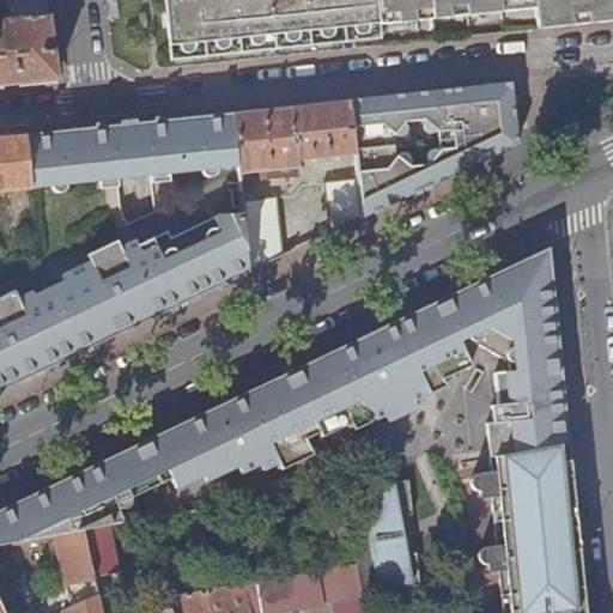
[(0,0),(0,2),(6,2),(13,20),(49,18),(46,0),(0,0)]
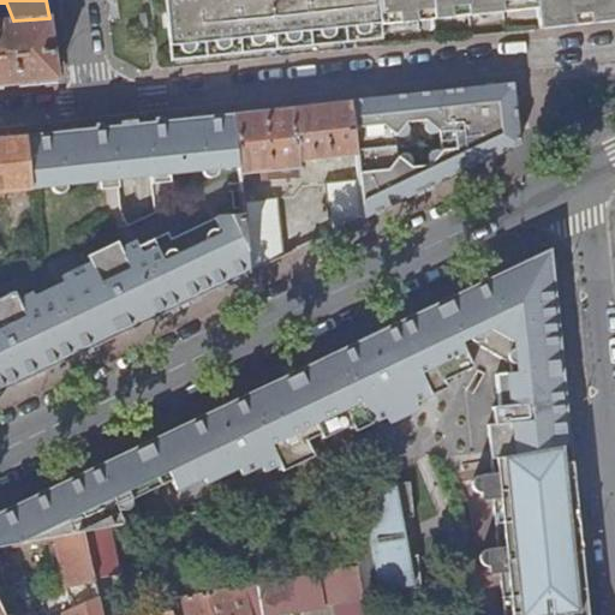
[(168,0),(174,58),(384,37),(383,24),(384,24),(381,0),(168,0)]
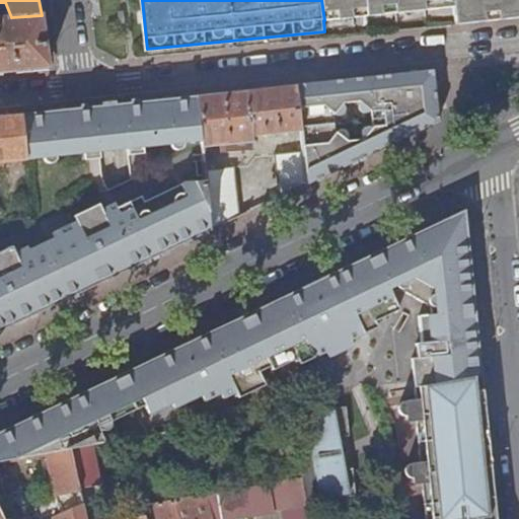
[(321,0),(324,20),(456,7),(457,24),(468,23),(465,0),(321,0)]
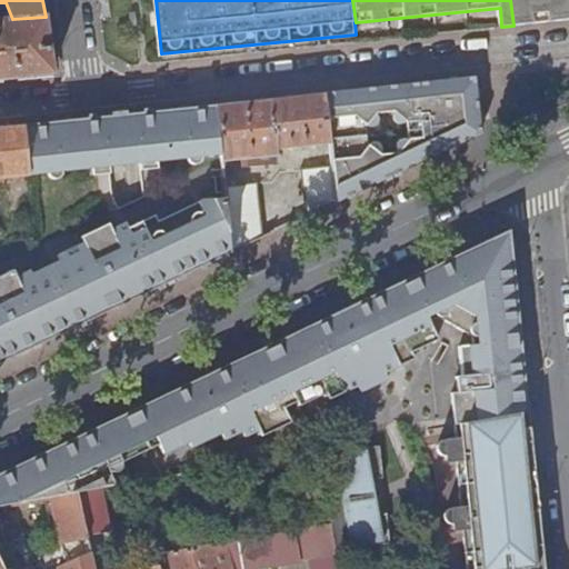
[(568,0),(510,0),(513,26),(568,19),(568,0)]
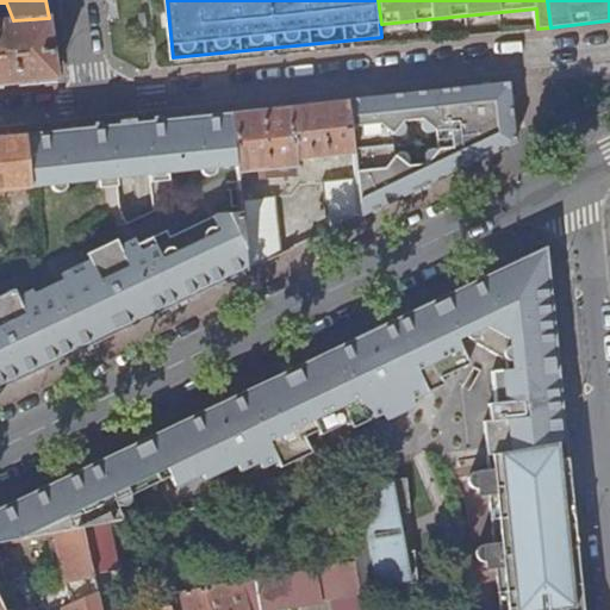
[(0,85),(57,80),(49,18),(13,20),(0,22),(0,85)]
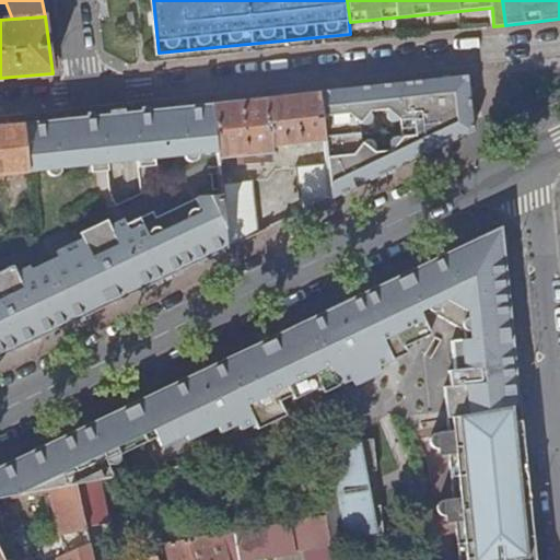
[(388,83),(398,165),(471,130),(464,74),(388,83)]
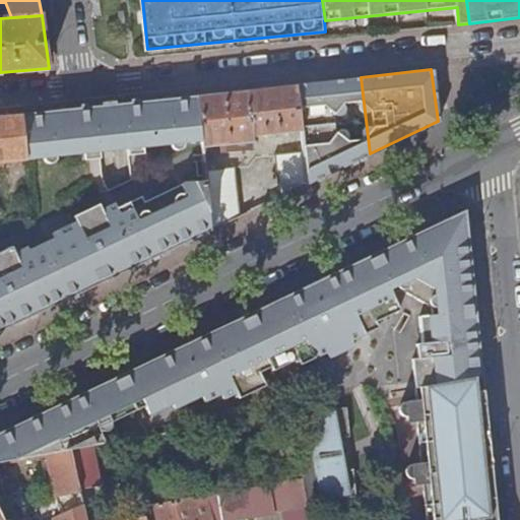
[(296,84),(301,130),(303,151),(307,184),(370,153),(361,77),(296,84)]
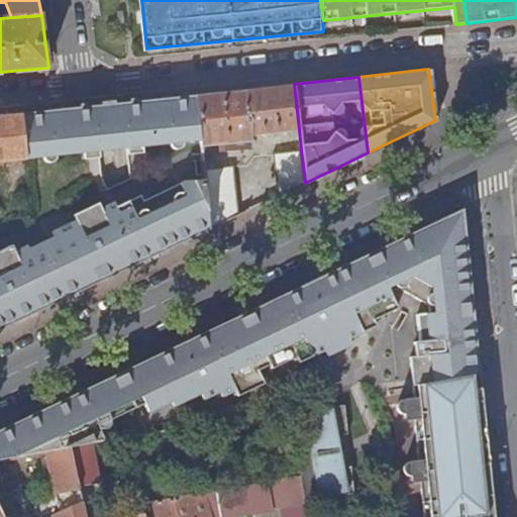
[(196,94),(201,139),(202,146),(218,144),(219,150),(245,148),(245,141),(252,140),(251,135),(299,129),(294,84),(196,94)]
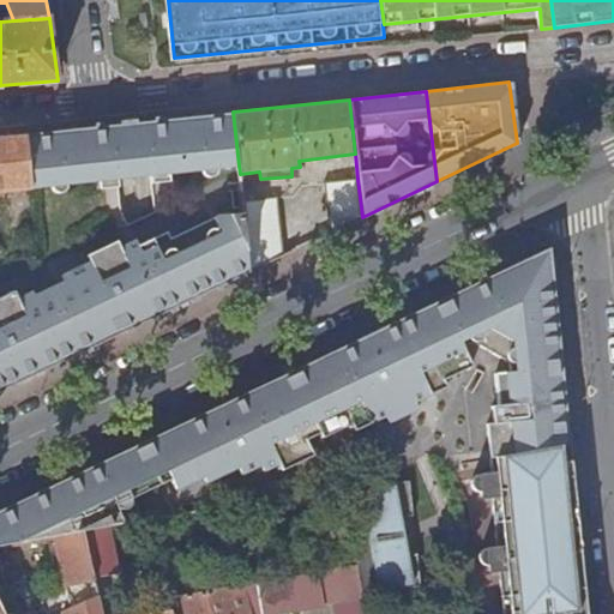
[(167,162),(168,173),(203,169),(203,172),(204,173),(205,174),(206,175),(208,175),(210,175),(211,175),(212,175),(215,174),(215,173),(216,172),(216,170),(216,168),(239,166),(233,112),(162,120),(164,143),(156,144),(158,162),(167,162)]
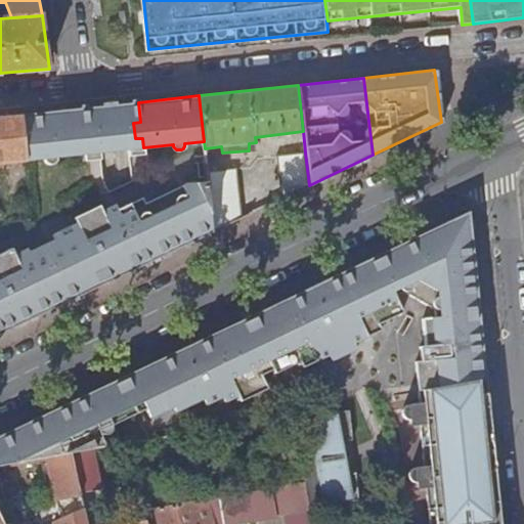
[(85,144),(86,154),(143,147),(142,138),(135,138),(133,123),(140,122),(138,102),(82,108),(84,128),(89,128),(91,143),(85,144)]
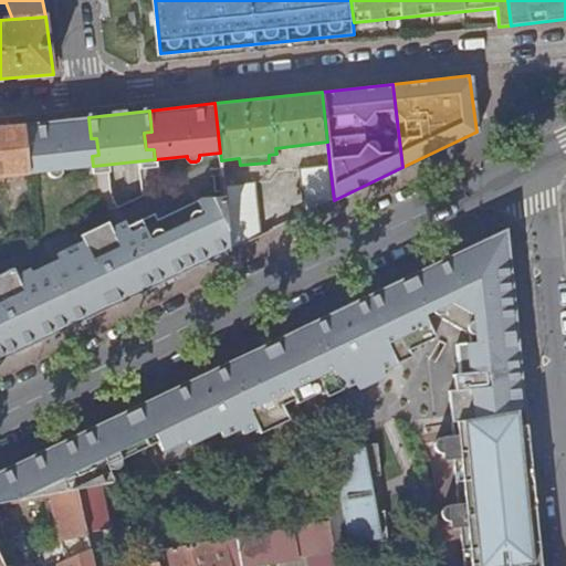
[(23,124),(28,174),(46,171),(48,173),(48,175),(49,176),(50,177),(52,177),(54,178),(55,177),(56,177),(58,176),(59,175),(60,174),(60,173),(60,170),(60,169),(93,166),(92,156),(98,155),(96,138),(91,138),(88,117),(23,124)]
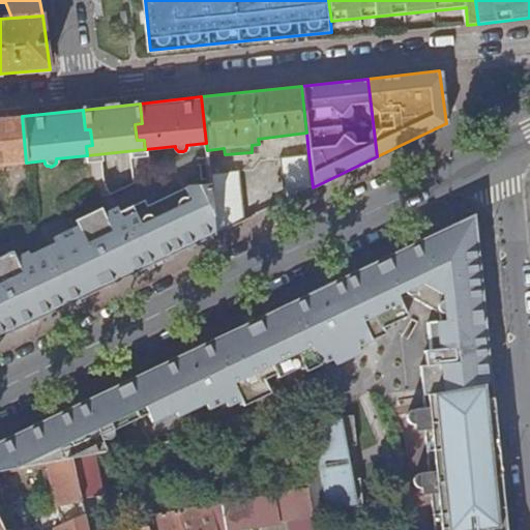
[(0,166),(26,163),(22,116),(0,118),(0,166)]
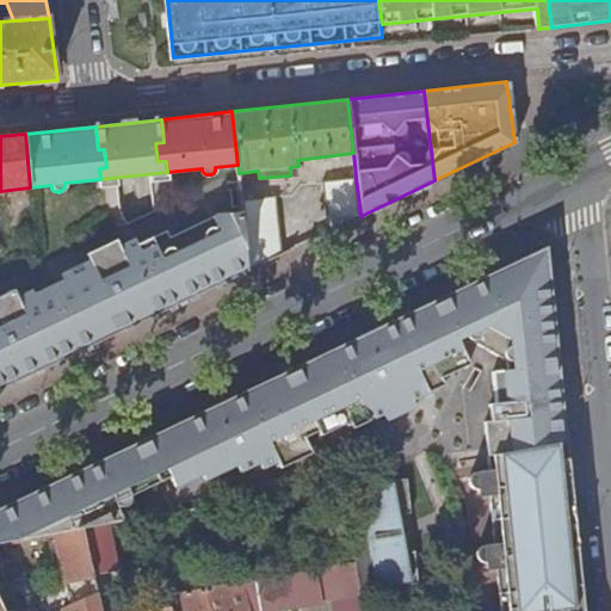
[(321,181),(326,232),(360,216),(356,178),(321,181)]
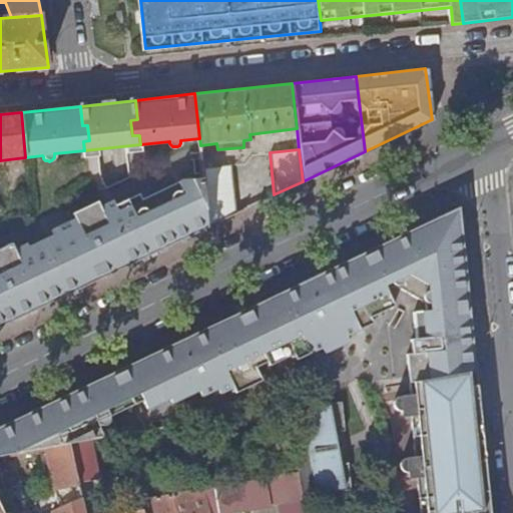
[(204,177),(208,225),(232,214),(235,214),(230,164),(202,167),(204,177)]
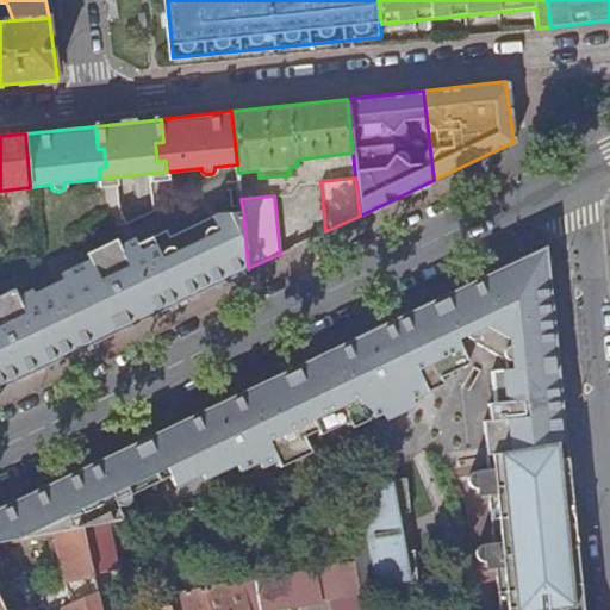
[(217,215),(170,237),(180,257),(173,261),(184,282),(191,279),(197,293),(248,268),(243,211),(217,215)]
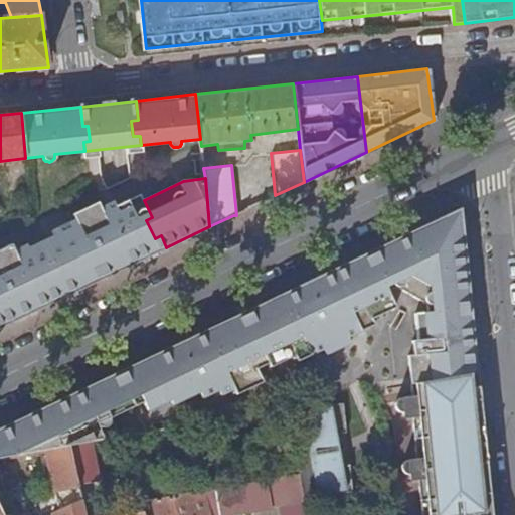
[(141,193),(117,204),(123,217),(130,214),(136,228),(130,231),(143,259),(166,247),(161,235),(155,238),(146,220),(152,217),(144,200),(141,193)]
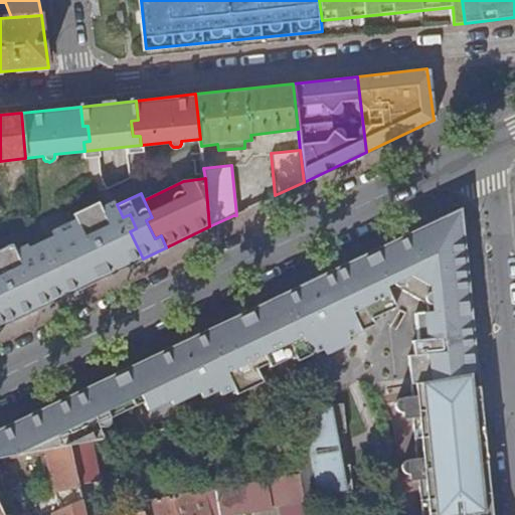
[(0,327),(143,259),(130,231),(136,228),(130,214),(123,217),(117,204),(79,223),(76,218),(51,231),(53,235),(29,247),(27,244),(15,249),(11,243),(0,248),(0,327)]
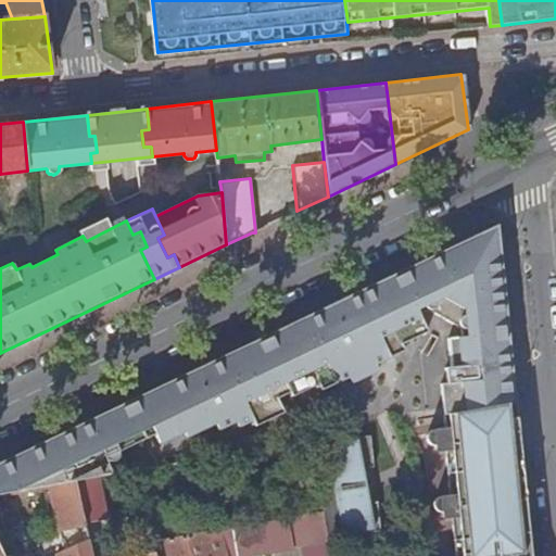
[(215,358),(210,361),(38,443),(48,487),(75,481),(91,478),(113,474),(106,457),(119,451),(156,433),(161,443),(185,431),(188,437),(216,424),(219,429),(220,429),(237,421),(239,427),(253,420),(256,426),(285,412),(278,397),(291,391),(293,395),(319,383),(323,390),(350,377),(353,383),(380,370),(377,364),(405,351),(402,344),(428,332),(426,328),(419,314),(426,312),(454,324),(506,316),(495,224),(215,358)]
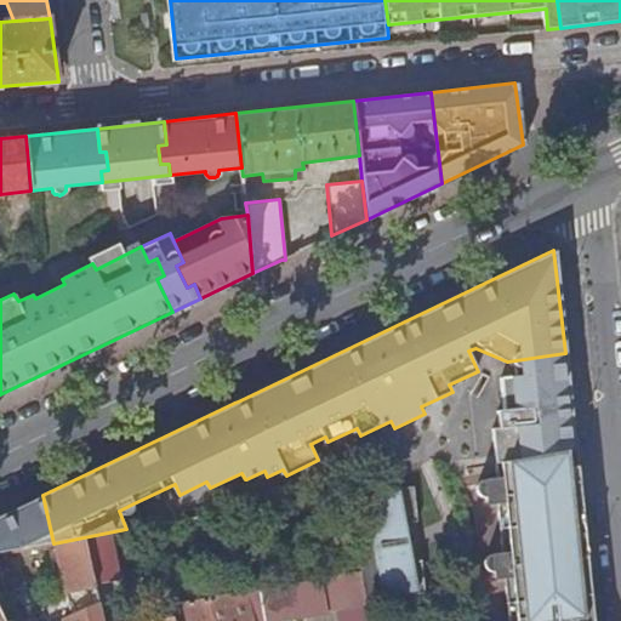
[(500,375),(503,408),(497,409),(499,426),(493,427),(495,453),(510,450),(507,432),(573,420),(565,353),(507,362),(514,364),(514,374),(500,375)]
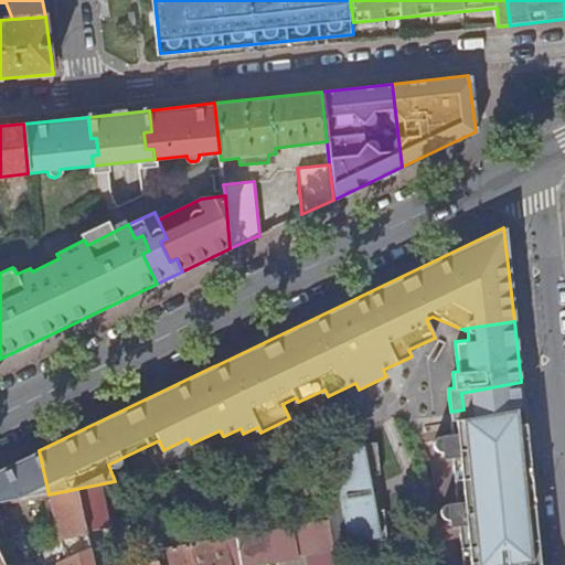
[(461,393),(464,409),(450,412),(451,422),(524,408),(521,382),(461,393)]
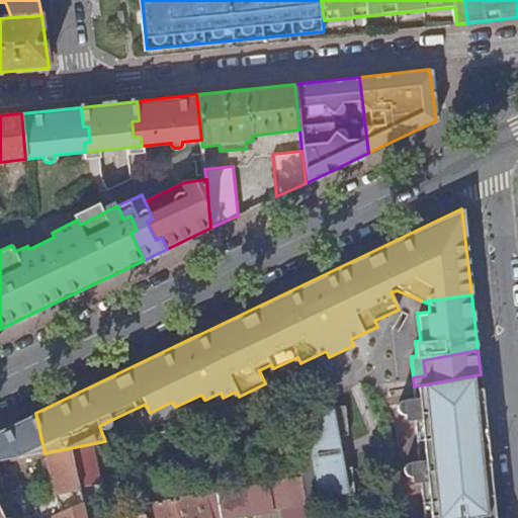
[(399,409),(399,411),(400,413),(402,414),(404,415),(406,415),(410,415),(410,420),(415,419),(419,461),(410,462),(407,463),(406,464),(405,466),(404,467),(404,469),(405,471),(405,472),(407,475),(409,476),(411,477),(413,477),(415,477),(416,482),(421,481),(424,517),(430,517),(494,517),(481,374),(414,386),(415,399),(405,400),(403,400),(401,402),(400,403),(399,405),(398,407),(398,408),(399,409)]
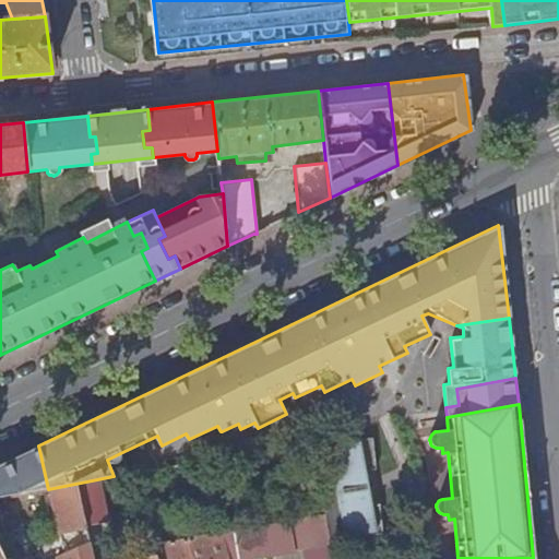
[(314,470),(323,513),(329,539),(356,534),(356,536),(382,533),(379,502),(371,502),(365,471),(376,468),(372,438),(347,441),(347,443),(328,448),(330,466),(314,470)]
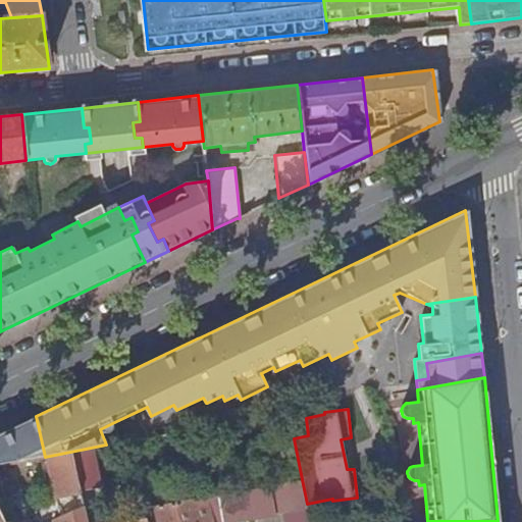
[(36,416),(0,432),(0,464),(45,457),(36,416)]
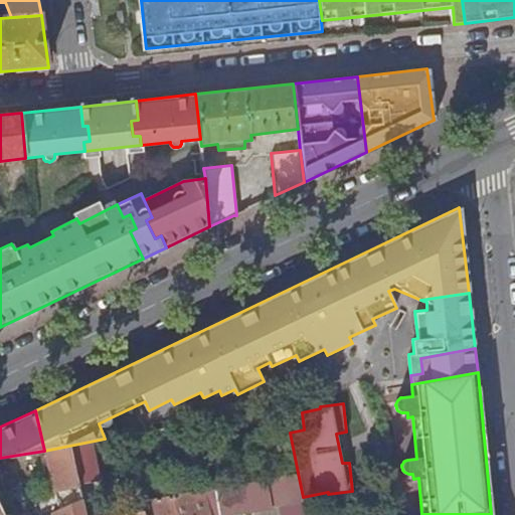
[(99,423),(105,439),(120,437),(111,417),(99,423)]
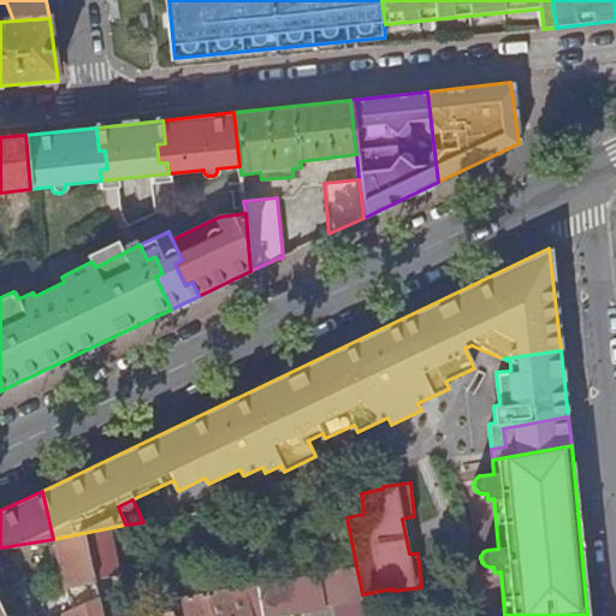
[(83,533),(94,576),(111,572),(101,529),(83,533)]
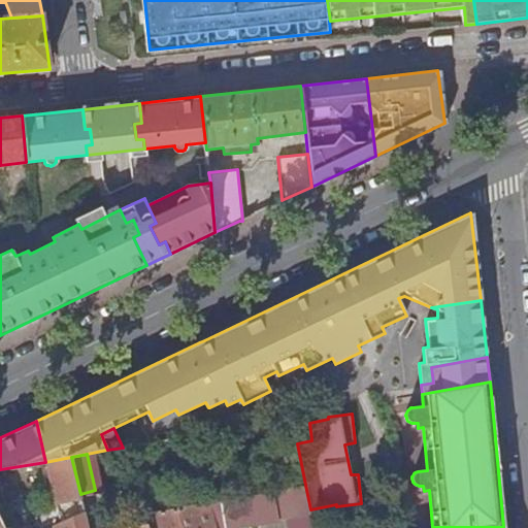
[(55,525),(56,527),(87,527),(80,494),(71,457),(45,462),(60,522),(55,525)]
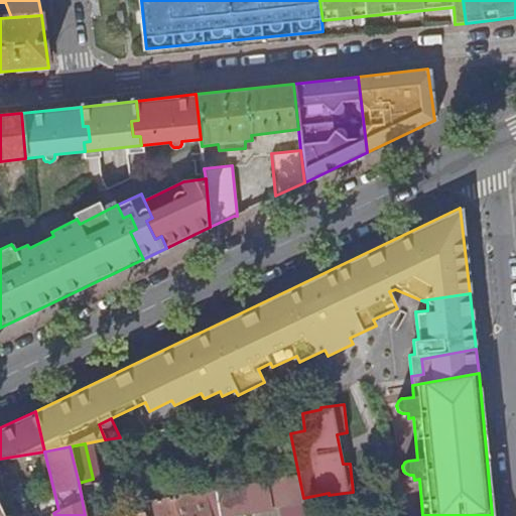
[(298,474),(146,506),(148,515),(219,515),(277,506),(303,501),(303,498),(298,474)]
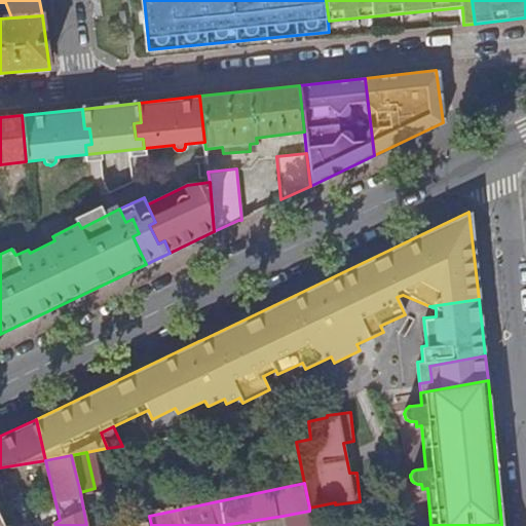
[(92,516),(95,525),(151,525),(149,516),(148,516),(147,511),(92,516)]
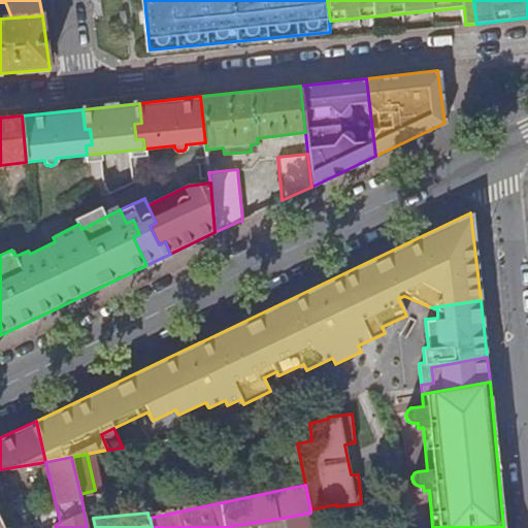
[(285,527),(312,527),(310,513),(284,518),(285,527)]
